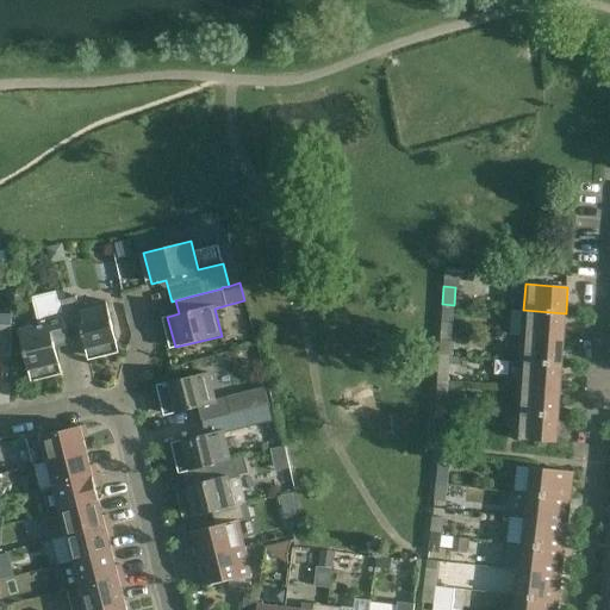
[(69,342),(67,330),(66,330),(58,300),(56,291),(32,298),(38,325),(18,330),(30,378),(61,369),(55,346),(69,342)]
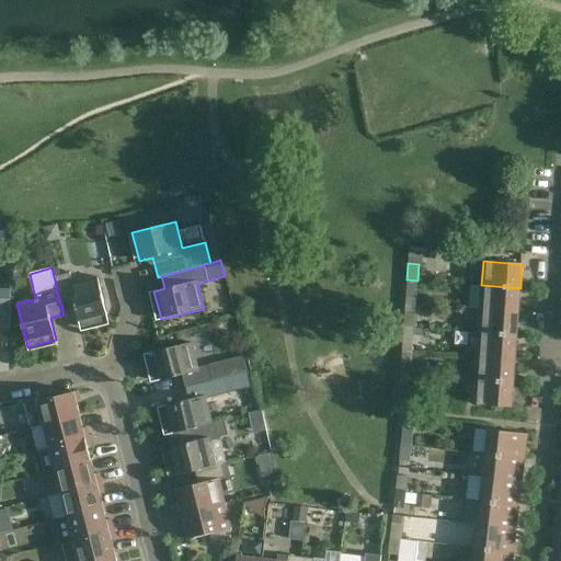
[(70,273),(54,276),(60,304),(61,304),(63,311),(76,308),(80,328),(109,320),(98,277),(72,283),(70,273)]
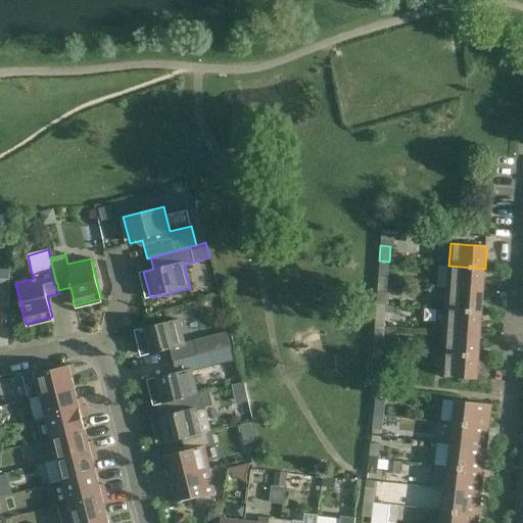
[(389,262),(379,260),(378,275),(388,276),(389,262)]
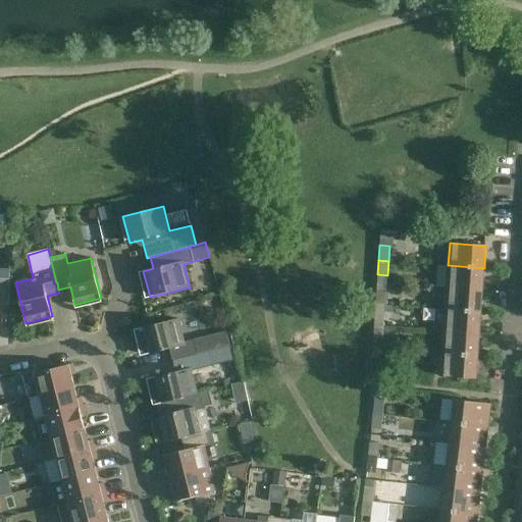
[(447,288),(482,290),(484,268),(448,265),(447,288)]
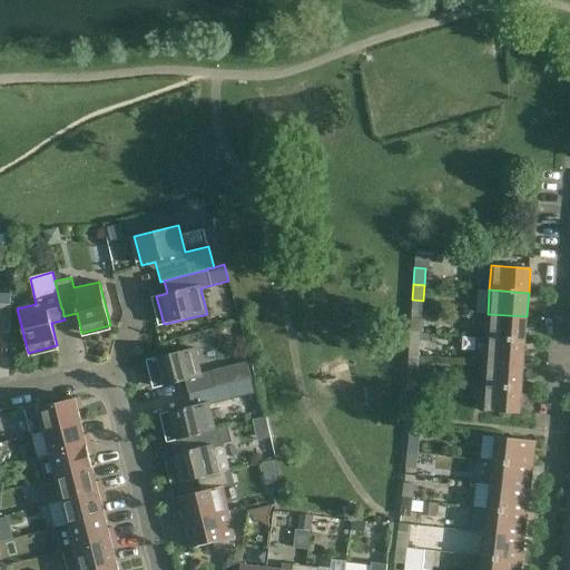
[(0,332),(10,333),(11,304),(0,304),(0,332)]
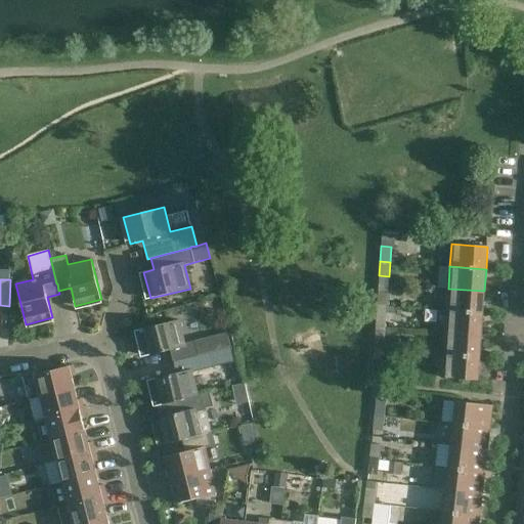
[(435,288),(434,297),(447,298),(446,310),(483,313),(484,291),(448,289),(435,288)]
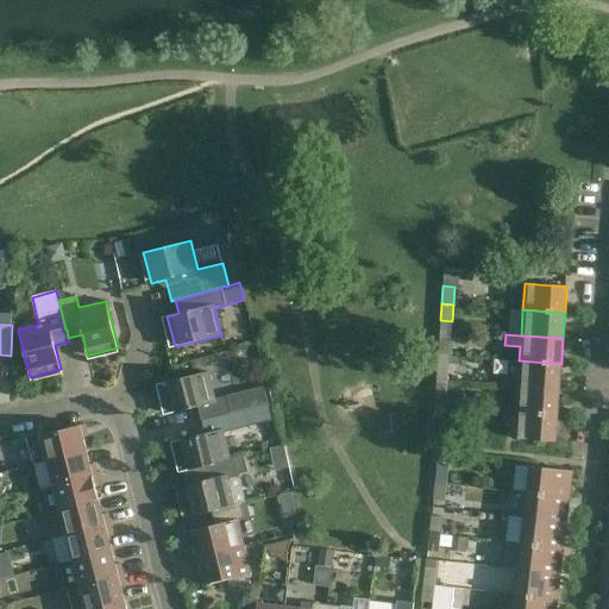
[(438,356),(450,356),(451,338),(439,337),(438,356)]
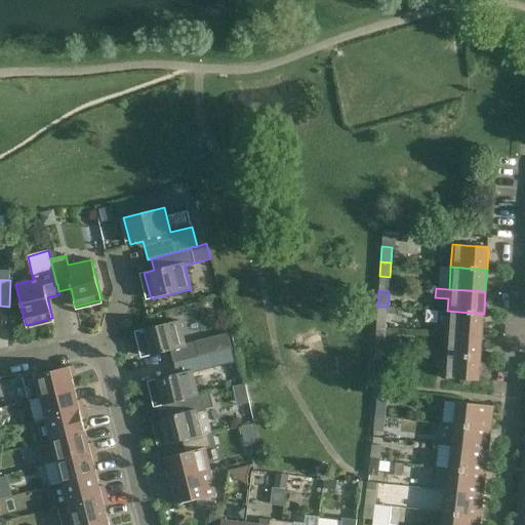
[(375,328),(386,329),(388,307),(377,307),(375,328)]
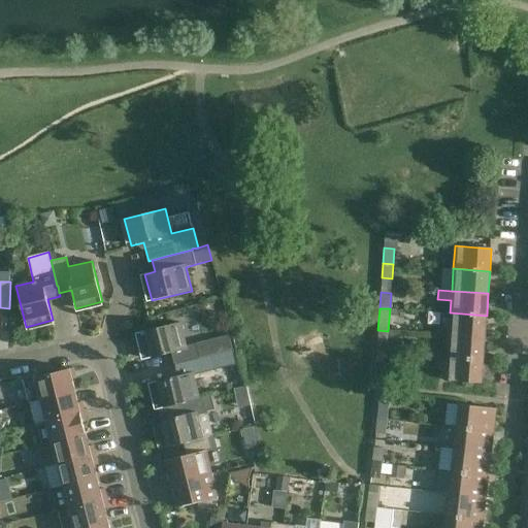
[(450,312),(449,335),(485,338),(487,316),(450,312)]
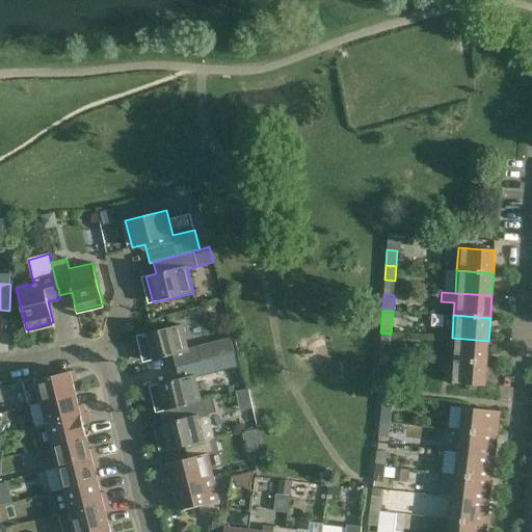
[(176,367),(202,361),(197,346),(187,348),(182,325),(140,336),(148,362),(173,355),(176,367)]
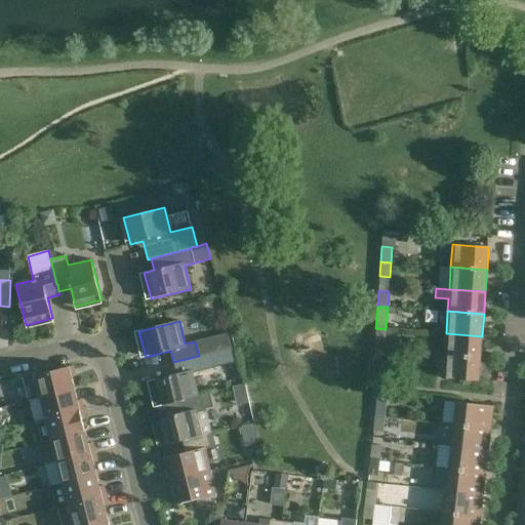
[(386,335),(386,329),(375,328),(375,333),(374,351),(385,351),(386,335)]
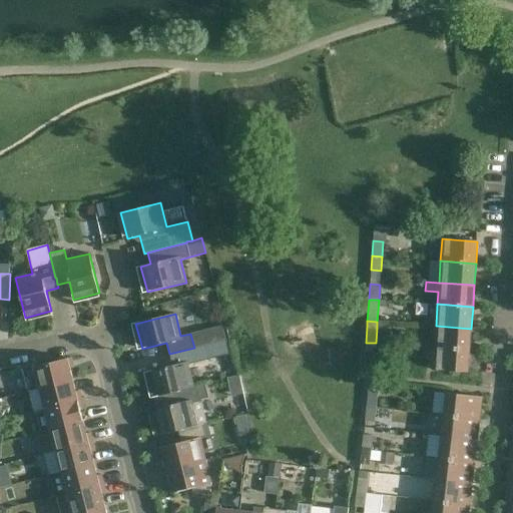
[(436,326),(434,348),(470,350),(471,329),(436,326)]
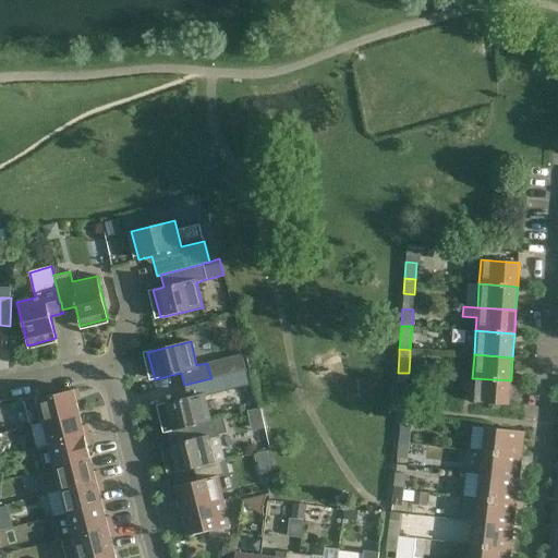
[(409,373),(398,373),(397,388),(408,388),(409,373)]
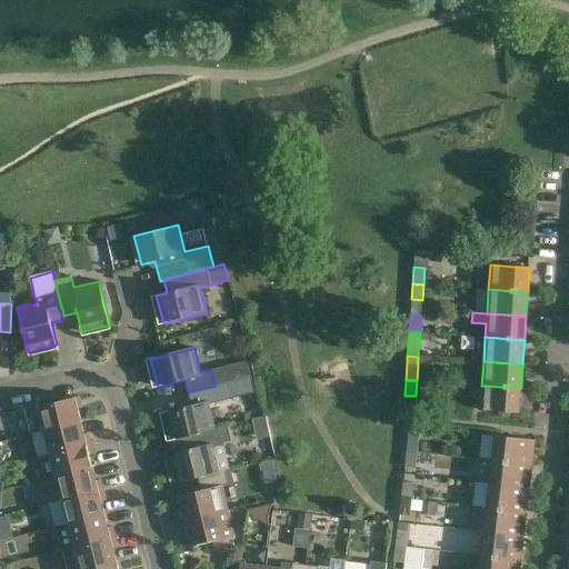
[(216,386),(188,392),(191,406),(163,412),(171,441),(192,436),(215,430),(215,429),(209,405),(219,401),(216,386)]
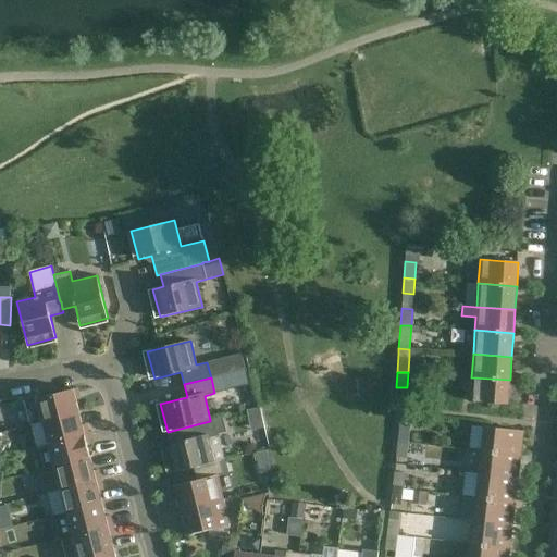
[(508,404),(510,380),(471,378),(470,401),(508,404)]
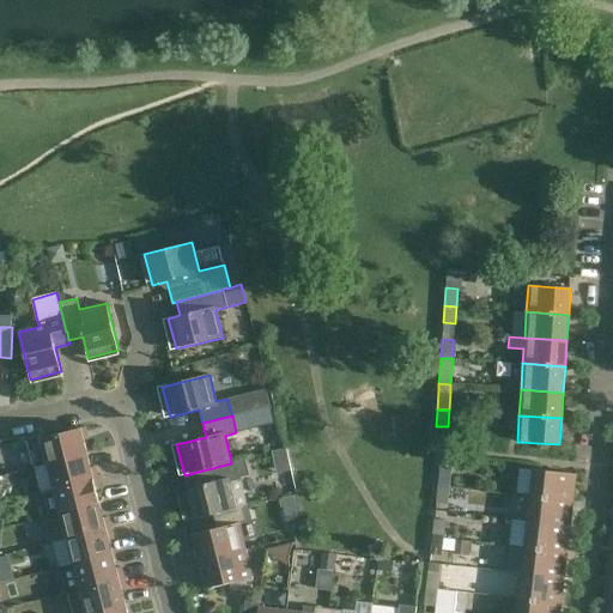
[(42,438),(41,434),(26,437),(34,468),(48,465),(87,454),(84,439),(89,438),(85,428),(42,438)]
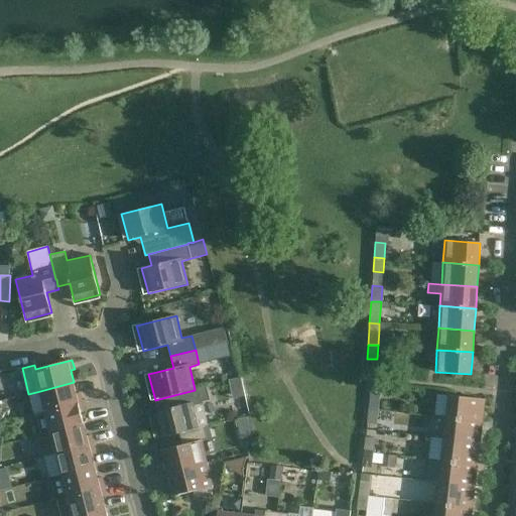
[(413,365),(391,362),(390,376),(411,379),(413,365)]
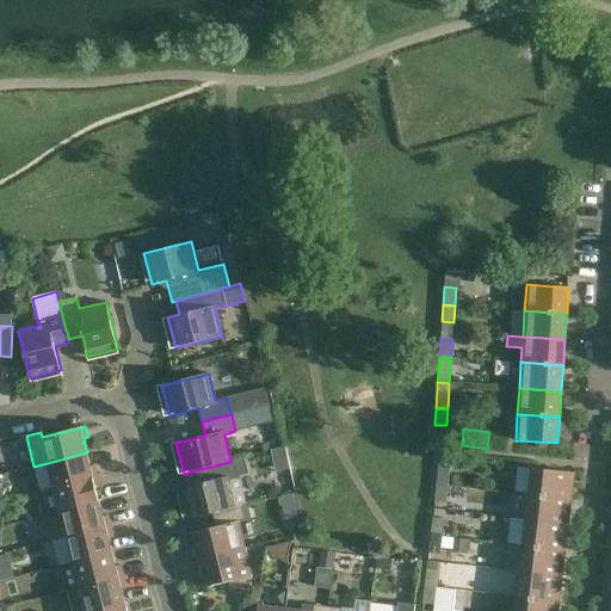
[(87,452),(48,463),(54,487),(98,476),(96,466),(91,467),(87,452)]
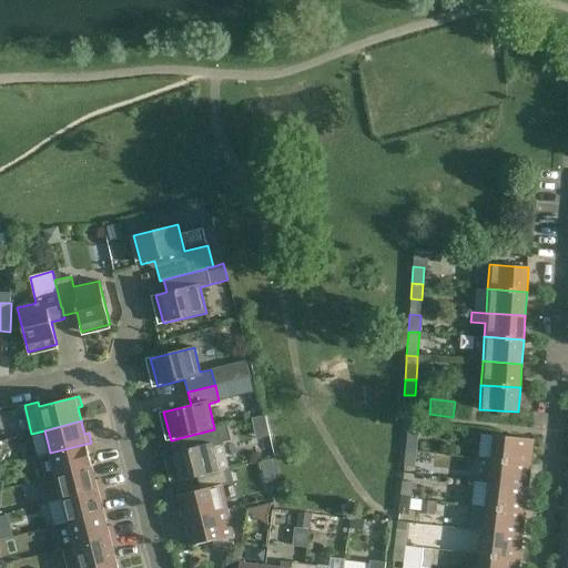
[(195,447),(168,454),(174,483),(198,477),(225,470),(230,469),(223,444),(222,440),(230,438),(226,426),(219,427),(214,428),(214,429),(192,435),(195,447)]
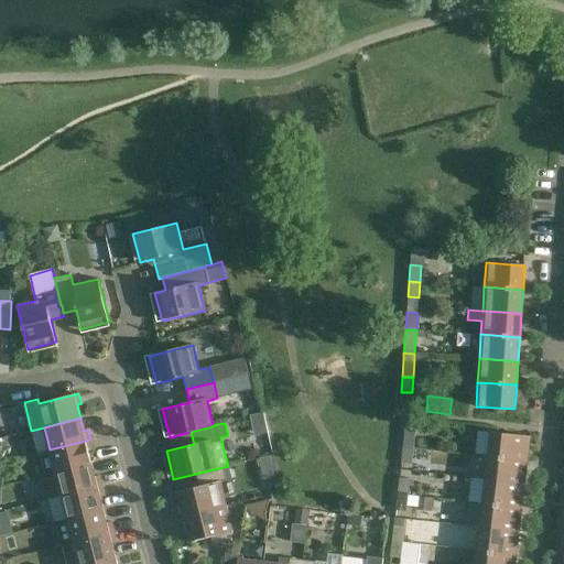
[(402,446),(413,447),(415,431),(404,430),(402,446)]
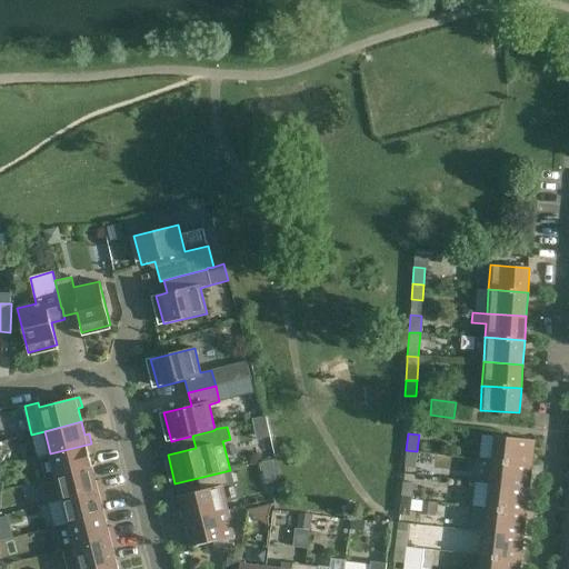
[(496,436),(492,460),(531,465),(535,440),(496,436)]
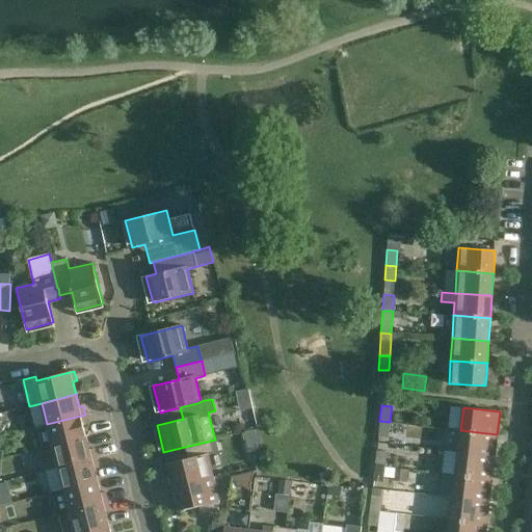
[(37,428),(43,449),(86,437),(83,425),(87,424),(85,415),(47,424),(47,425),(37,428)]
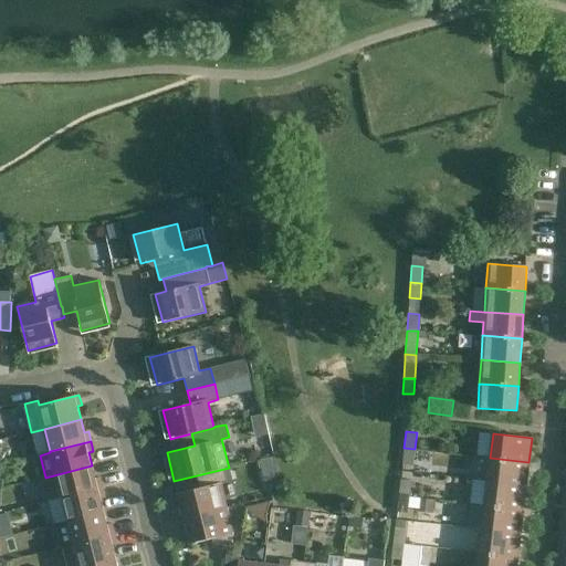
[(415,449),(404,448),(402,463),(413,464),(415,449)]
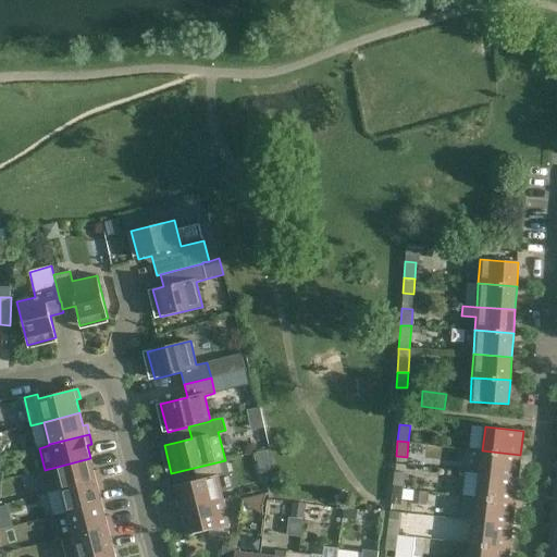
[(482,450),(480,474),(518,479),(520,455),(482,450)]
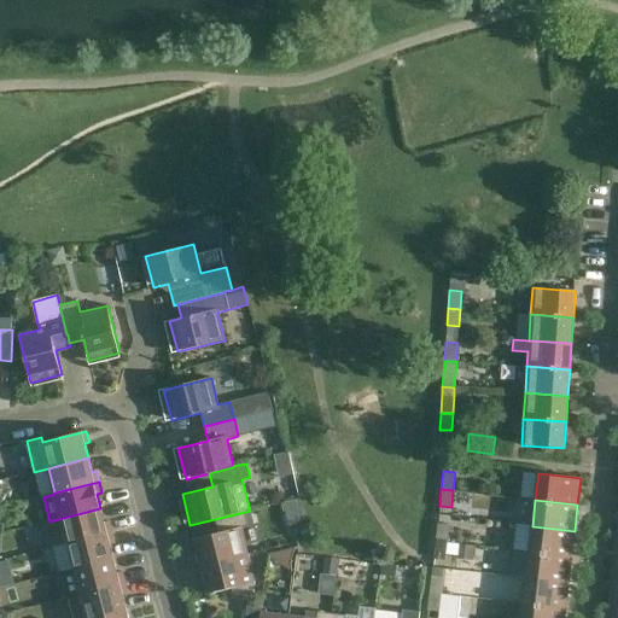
[(104,523),(100,508),(50,522),(44,523),(50,547),(66,542),(68,543),(112,532),(109,522),(104,523)]
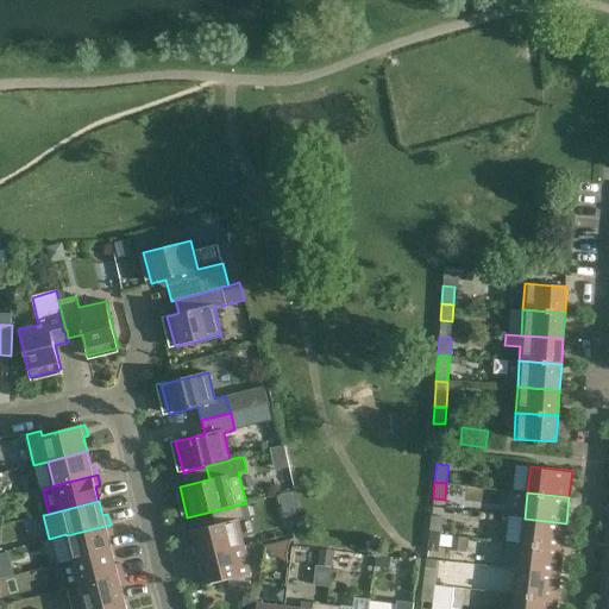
[(190,531),(198,558),(244,546),(238,520),(245,518),(242,504),(212,512),(215,525),(190,531)]
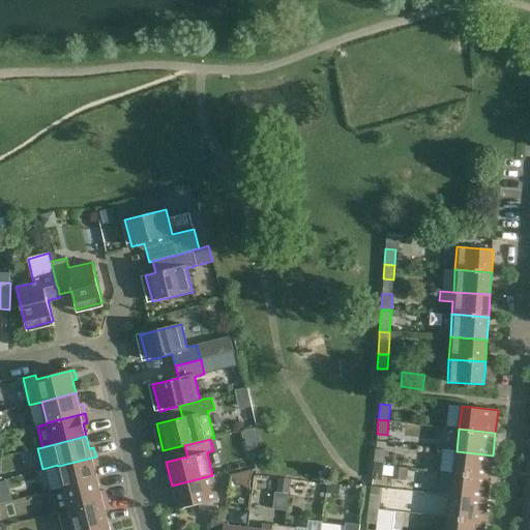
[(375,448),(373,464),(383,465),(385,449),(375,448)]
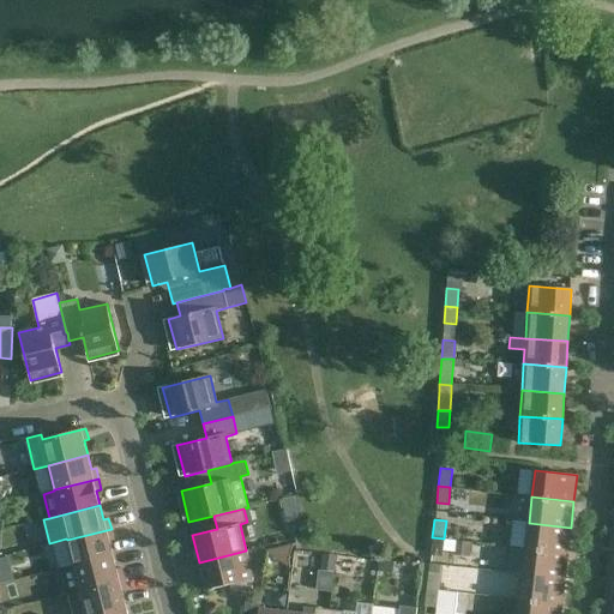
[(529,523),(525,548),(567,554),(571,528),(529,523)]
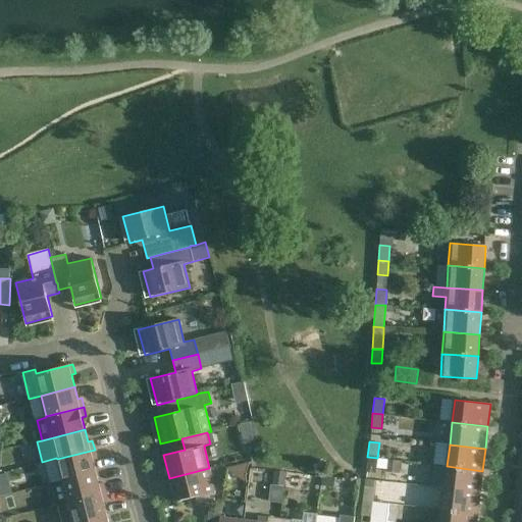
[(56,458),(42,462),(48,484),(96,472),(93,460),(97,459),(95,450),(57,459),(56,458)]
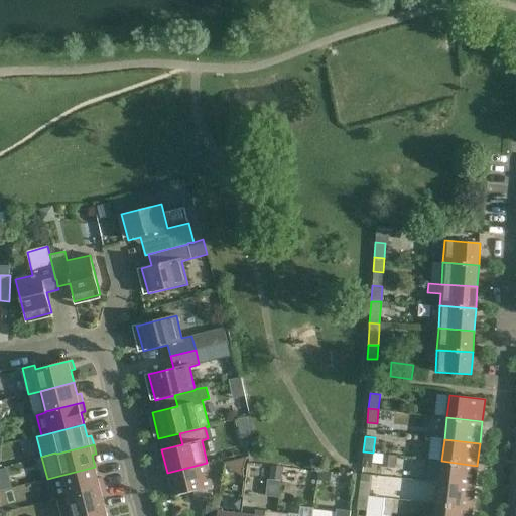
[(373,453),(363,452),(362,466),(371,467),(373,453)]
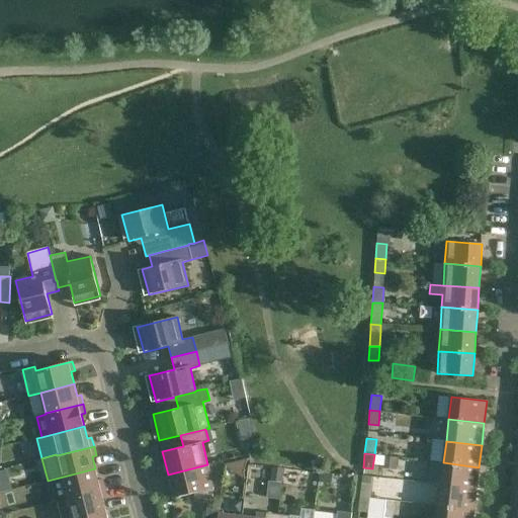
[(443,462),(440,485),(477,489),(479,467),(443,462)]
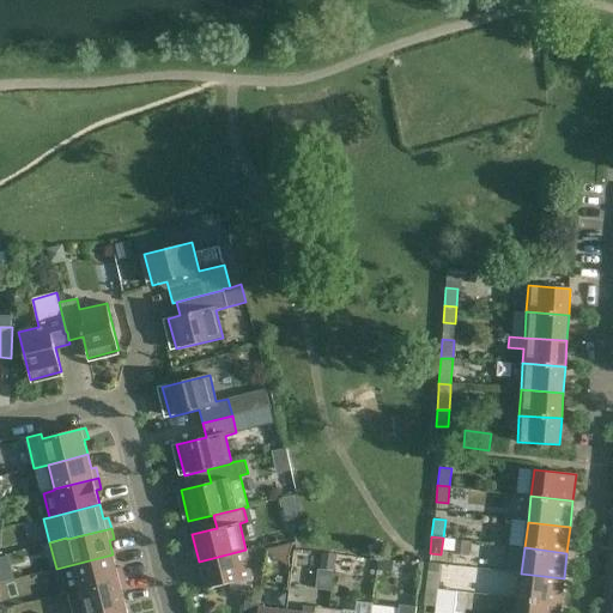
[(246,550),(199,562),(206,589),(230,583),(231,589),(249,589),(253,577),(246,550)]
